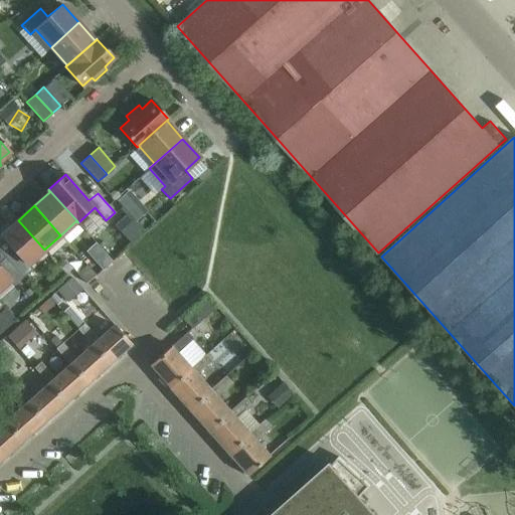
[(44,249),(18,220),(1,235),(27,265),(44,249)]
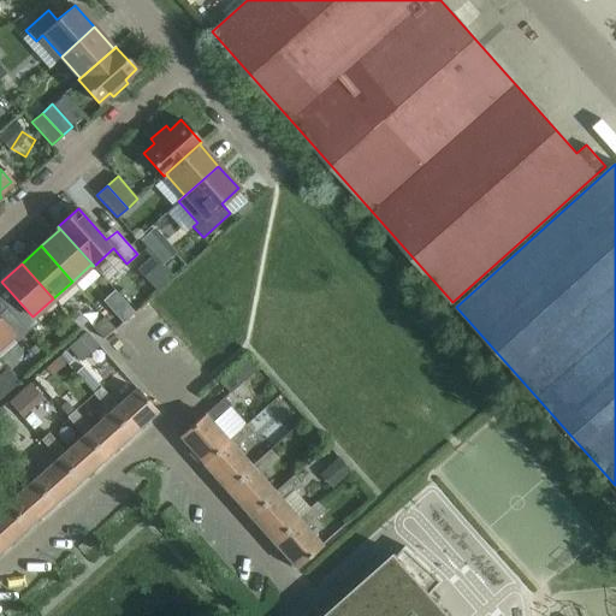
[(0,345),(12,335),(17,341),(28,331),(6,308),(0,313),(0,345)]
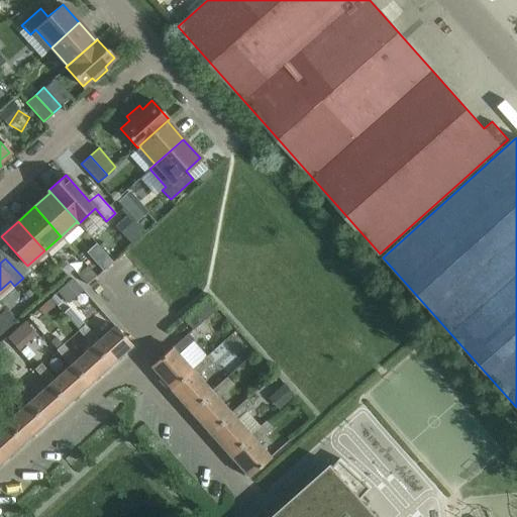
[(77,274),(86,284),(95,276),(86,266),(77,274)]
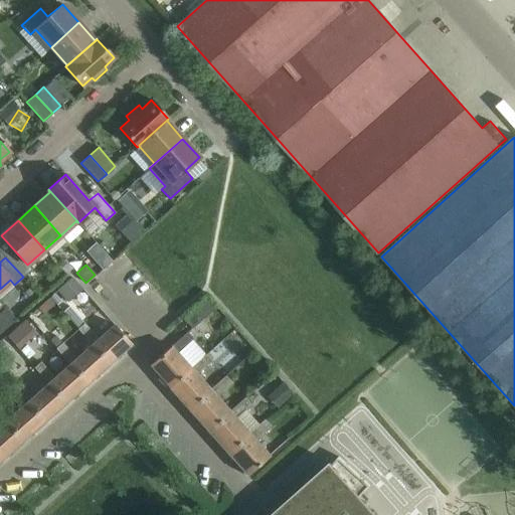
[(80,288),(44,313),(62,340),(75,331),(65,317),(90,301),(80,288)]
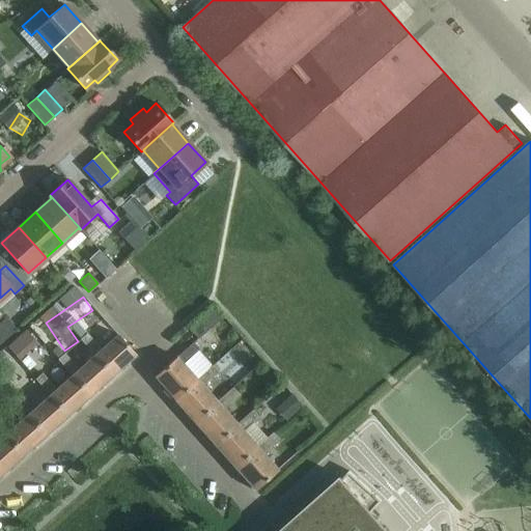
[(212,304),(187,326),(198,338),(223,316),(212,304)]
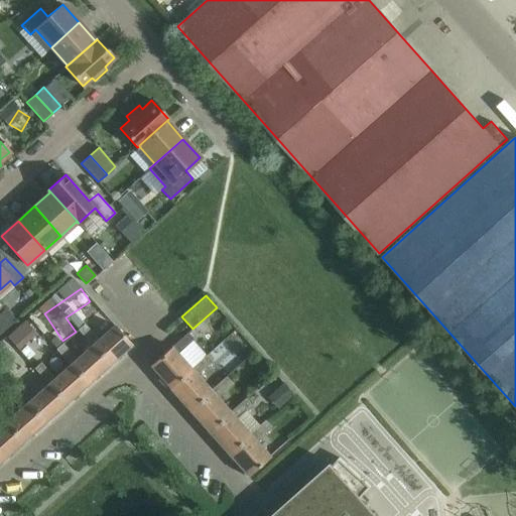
[(78,330),(92,345),(109,364),(131,344),(114,326),(99,340),(85,324),(78,330)]
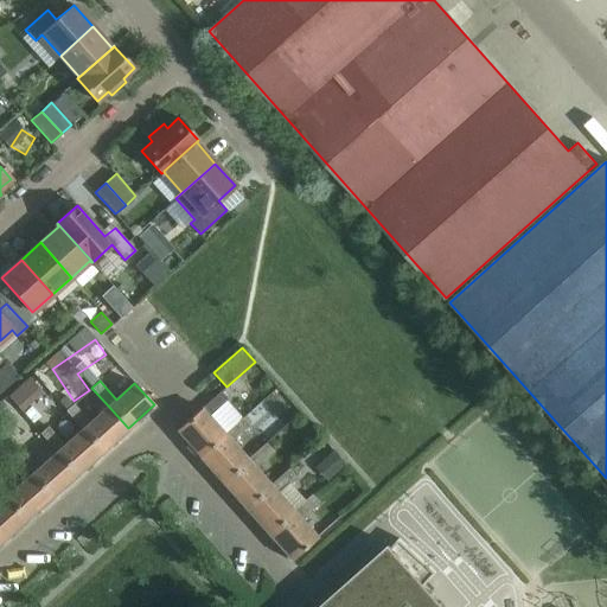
[(224,434),(224,433),(208,415),(227,398),(219,391),(202,408),(177,429),(199,455),(224,434)]
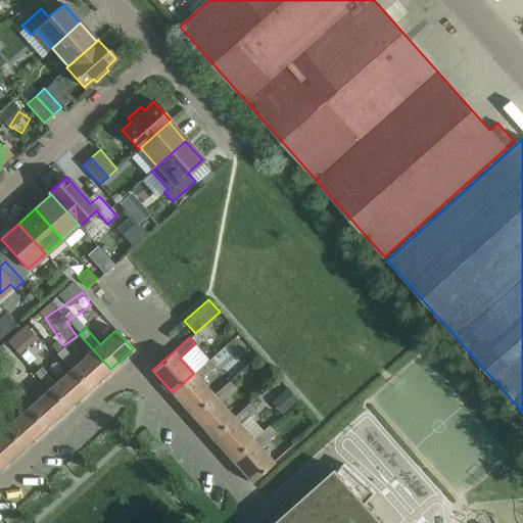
[(72,370),(88,388),(110,369),(93,349),(78,364),(63,347),(57,353),(70,370),(72,370)]
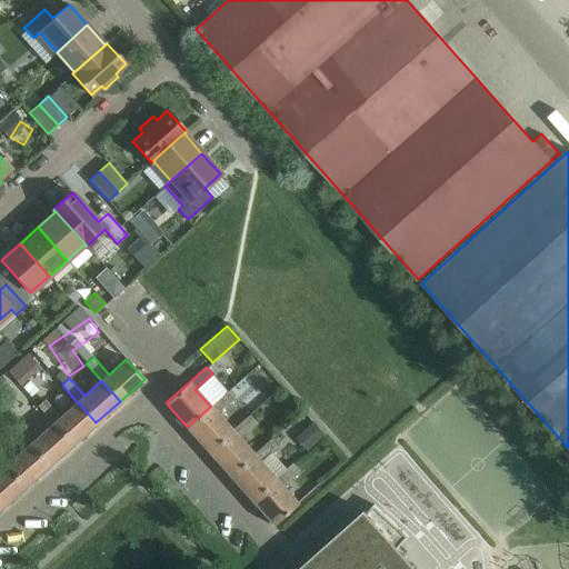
[(210,407),(187,427),(209,451),(232,430),(231,430),(217,413),(233,398),(228,391),(210,406),(210,407)]
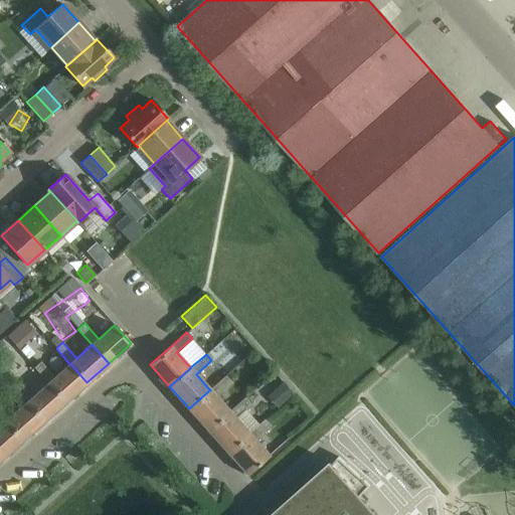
[(48,383),(65,402),(87,382),(70,364),(69,364),(54,377),(40,362),(34,367),(48,383)]
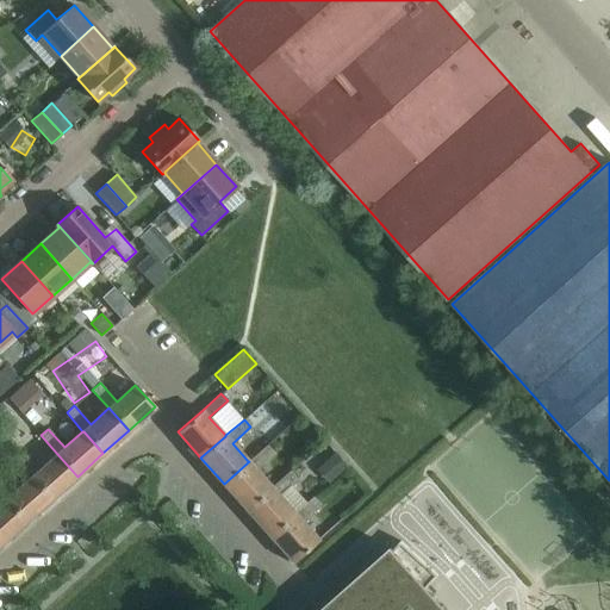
[(272,487),(255,470),(274,453),(267,444),(248,461),(249,461),(224,484),(247,510),(272,487)]
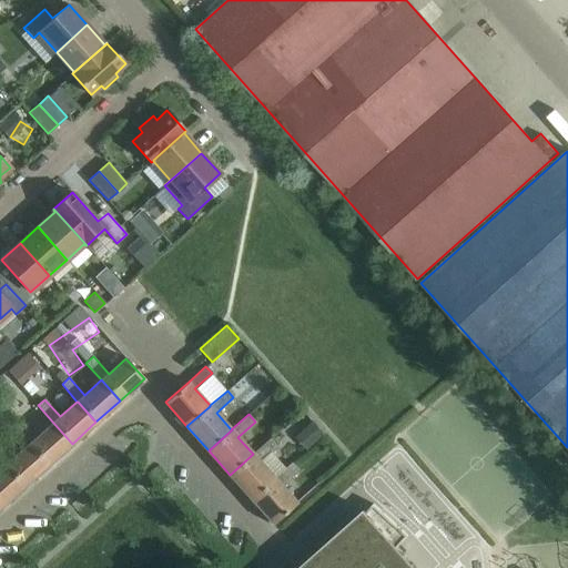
[(29,444),(48,465),(72,444),(53,423),(36,437),(21,421),(13,427),(29,444)]
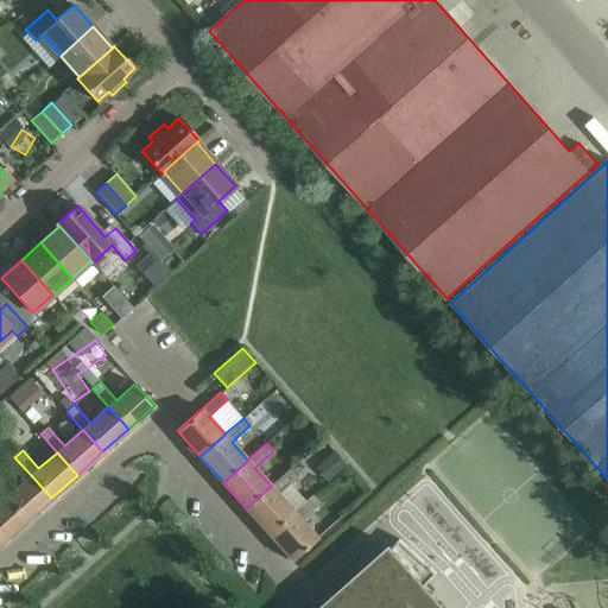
[(293,512),(293,511),(277,493),(296,476),(289,469),(271,486),(246,508),(268,533),(293,512)]
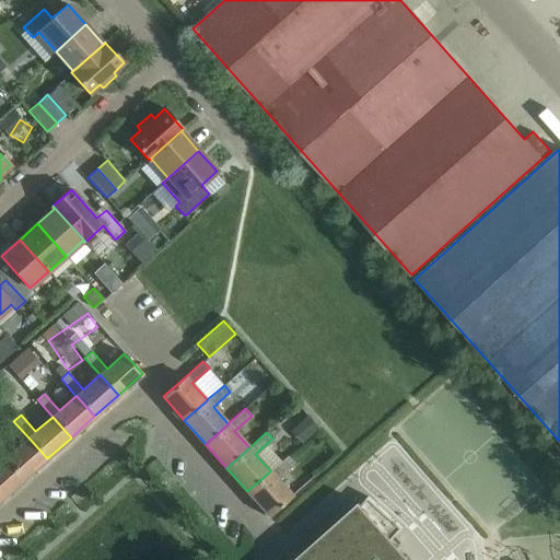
[(0,453),(4,459),(6,458),(23,479),(47,458),(28,438),(12,453),(0,439),(0,453)]
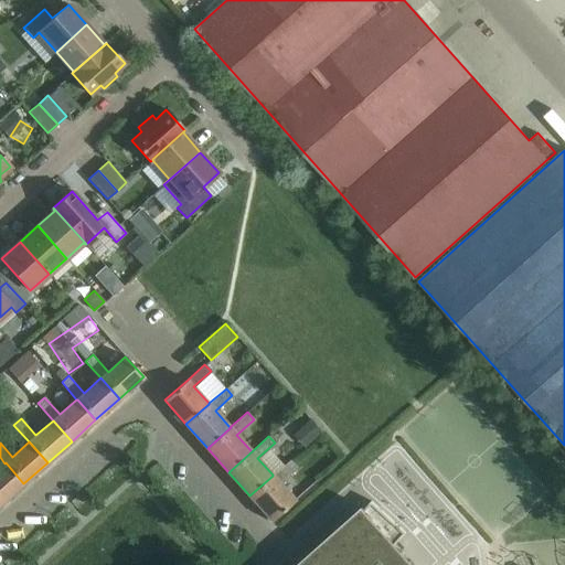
[(273,476),(249,496),(272,520),(295,500),(278,482),(296,467),(289,460),(273,475),(273,476)]
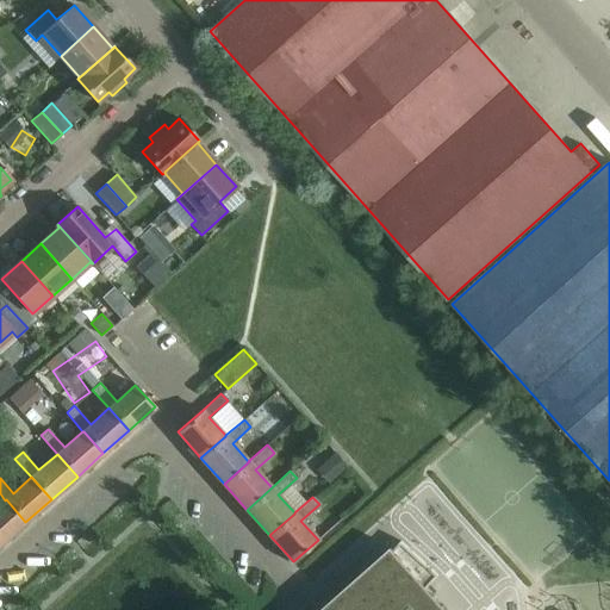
[(6,499),(5,500),(0,504),(0,545),(25,522),(6,499)]
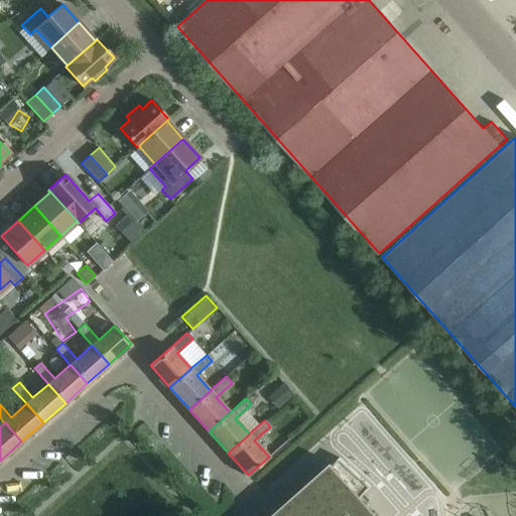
[(377,515),(361,497),(371,487),(340,458),(333,465),(331,463),(270,515),(377,515)]
